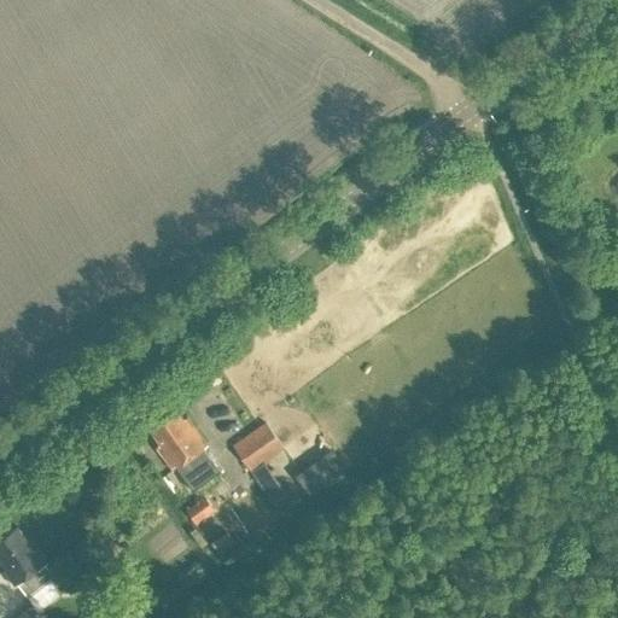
[(149,427),(161,444),(156,447),(173,470),(176,467),(186,482),(214,462),(203,448),(207,445),(187,418),(184,420),(175,408),(149,427)]
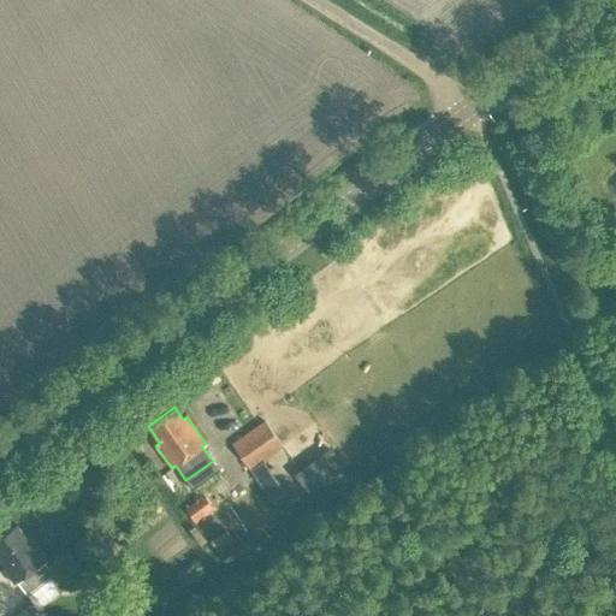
[(265,421),(232,444),(249,469),(283,446),(265,421)]
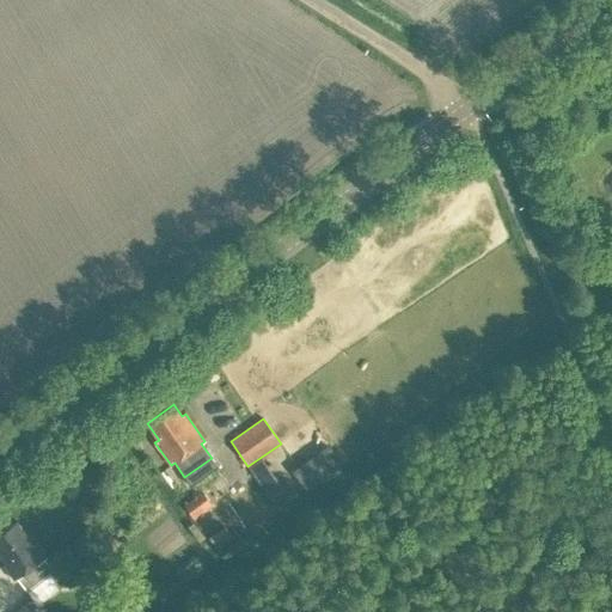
[(288,489),(267,459),(254,467),(274,499),(288,489)]
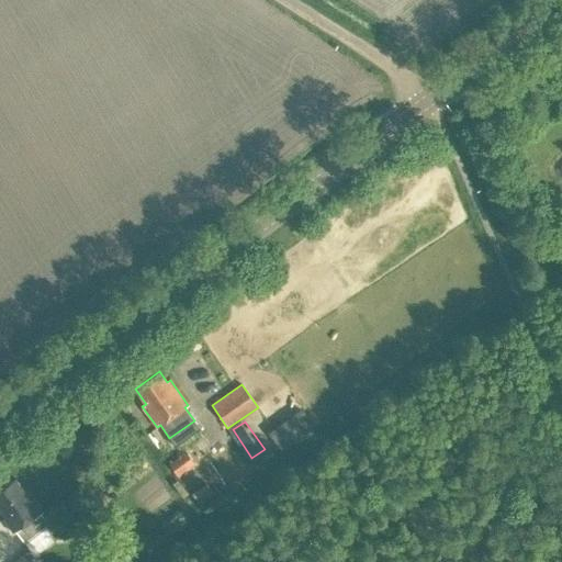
[(186,451),(169,464),(178,476),(194,464),(186,451)]
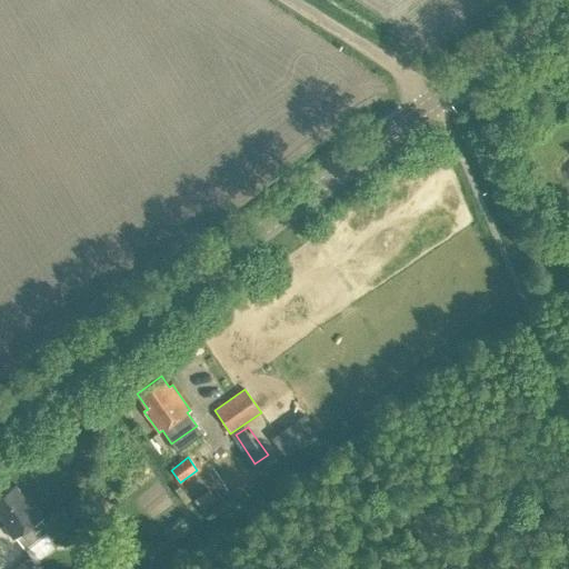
[(0,495),(0,516),(6,523),(3,525),(13,539),(16,538),(25,549),(49,530),(41,519),(43,517),(32,503),(30,505),(16,485),(0,495)]
